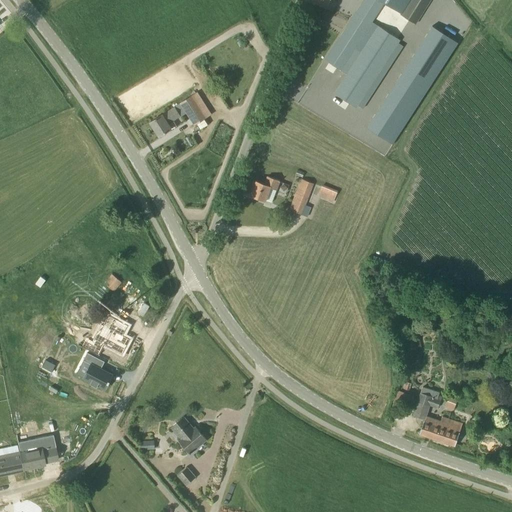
[(364,0),(326,60),(341,70),(347,75),(379,26),(372,22),(384,2),(401,13),(408,0),(364,0)]
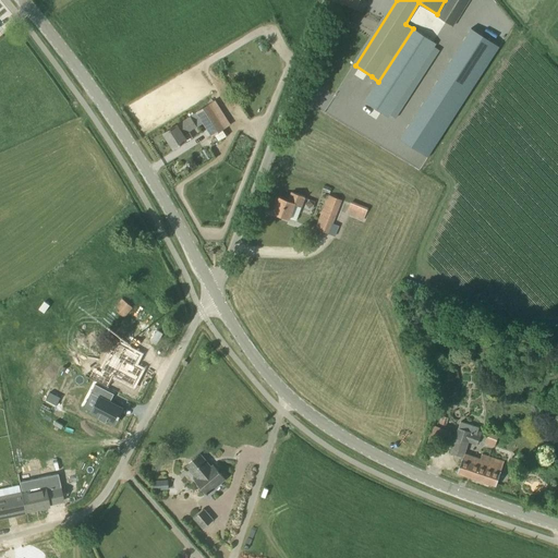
[(446,0),(437,14),(436,15),(453,26),(469,0),(446,0)]
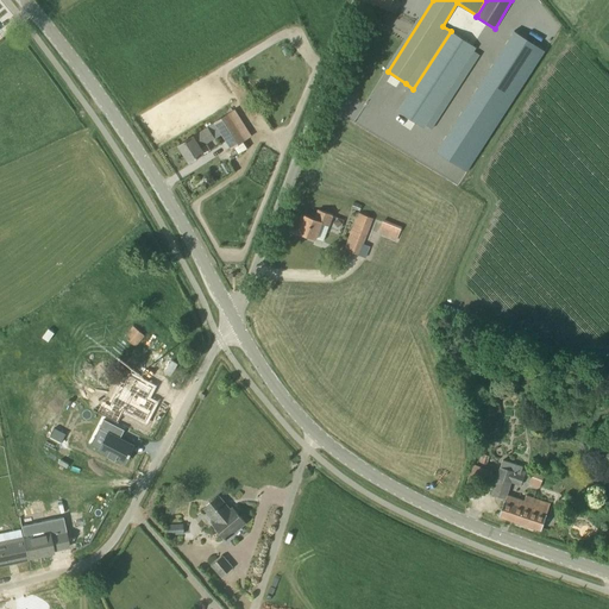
[(475,48),(451,31),(413,89),(399,112),(424,127),(475,48)]
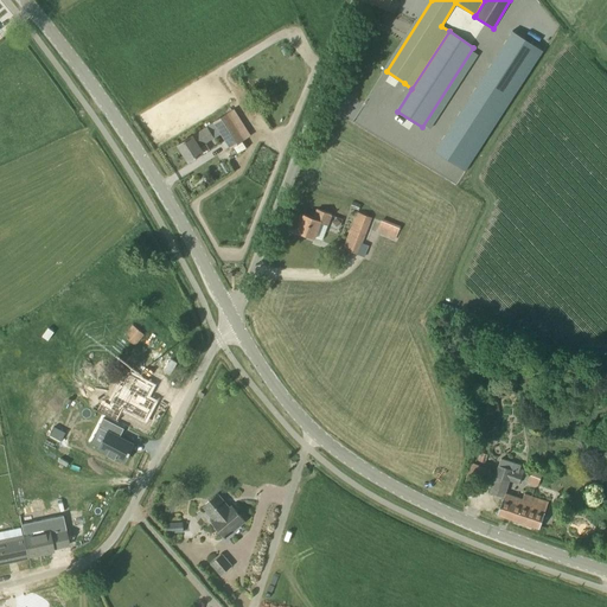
[(512,31),(434,152),(466,172),(543,51),(512,31)]
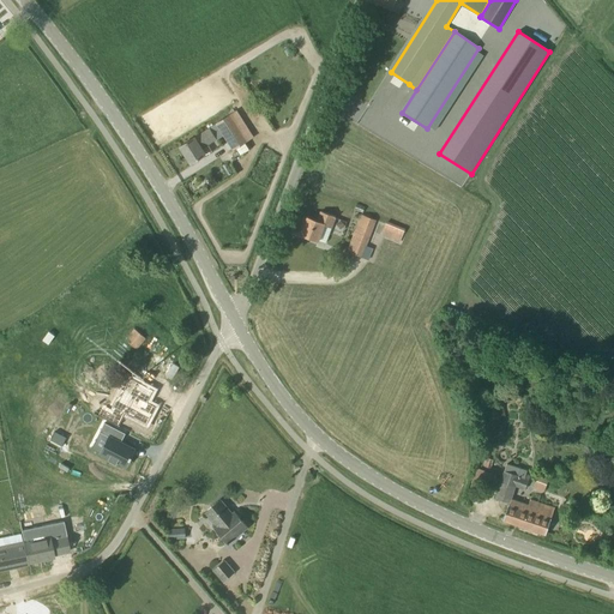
[(216,125),(223,134),(224,134),(234,149),(247,140),(242,132),(250,127),(238,109),(230,114),(228,110),(217,118),(221,122),(216,125)]
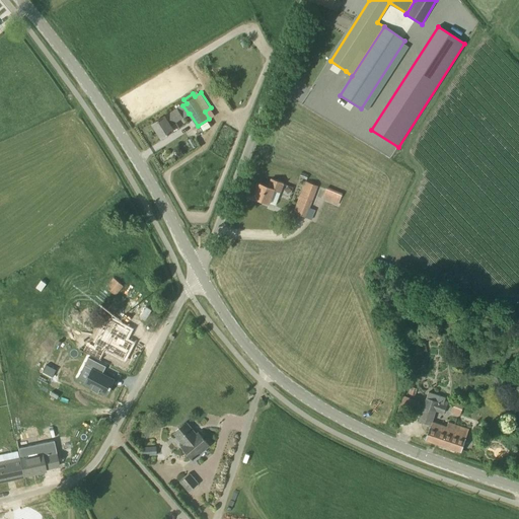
[(181,106),(177,108),(165,117),(164,116),(152,124),(161,138),(173,131),(170,125),(187,115),(181,106)]
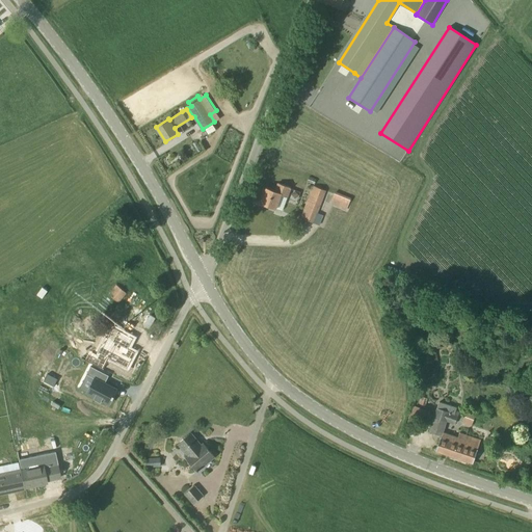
[(266,188),(261,203),(275,209),(281,194),(288,197),(291,188),(278,183),(274,191),(266,188)]
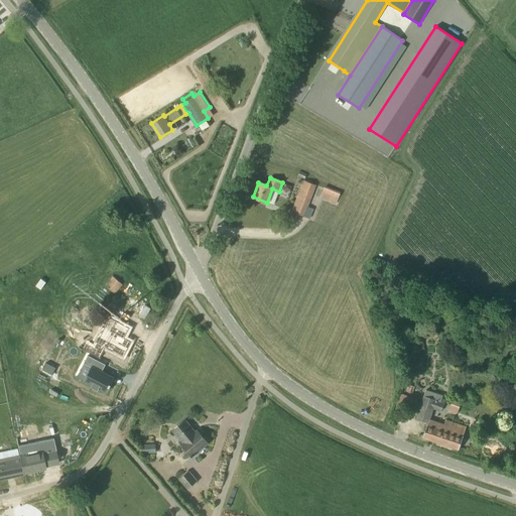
[(313,210),(306,207),(315,184),(304,180),(292,212),(310,219),(313,210)]
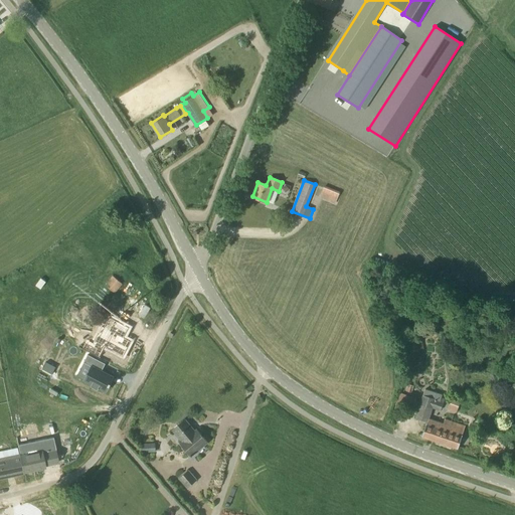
[(325,186),(321,198),(335,203),(340,192),(334,189),(325,186)]
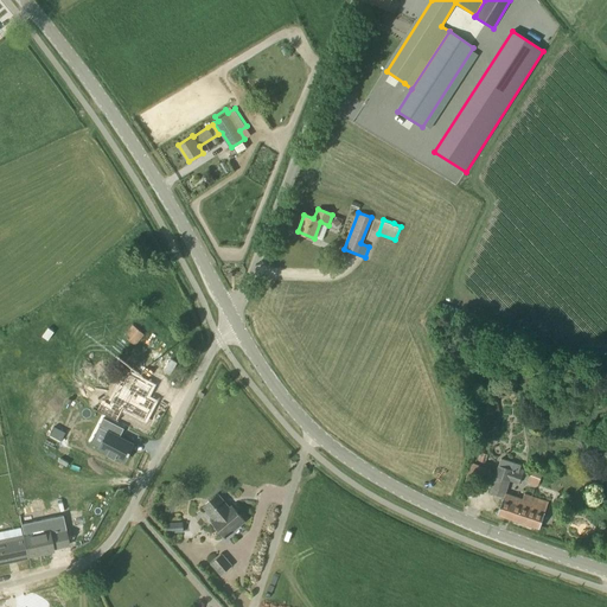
[(135,346),(145,336),(133,325),(123,336),(135,346)]
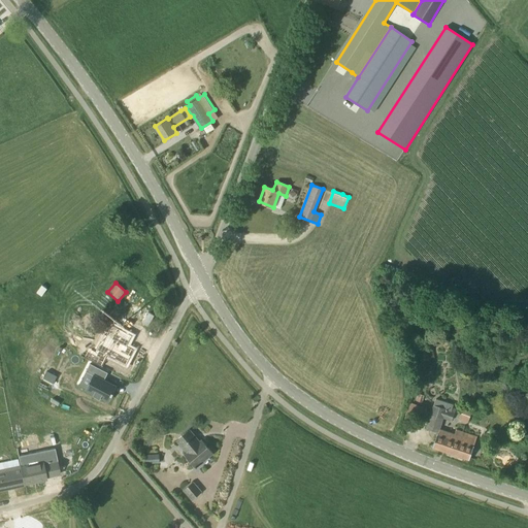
[(105,334),(97,350),(126,365),(134,350),(127,345),(132,335),(118,328),(112,338),(105,334)]
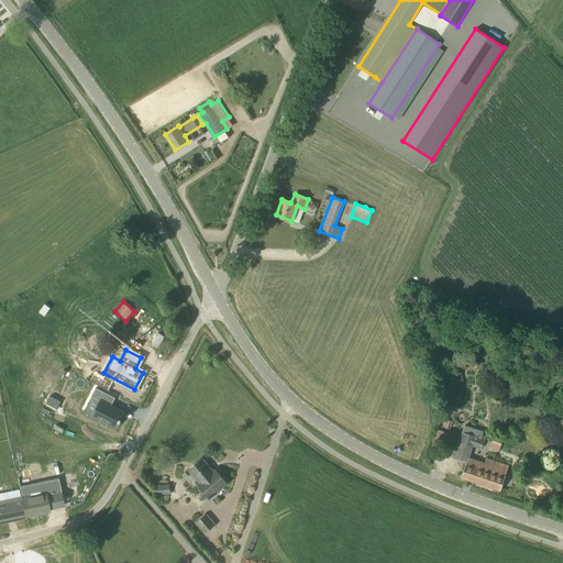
[(528,354),(525,366),(538,370),(540,355),(528,354)]
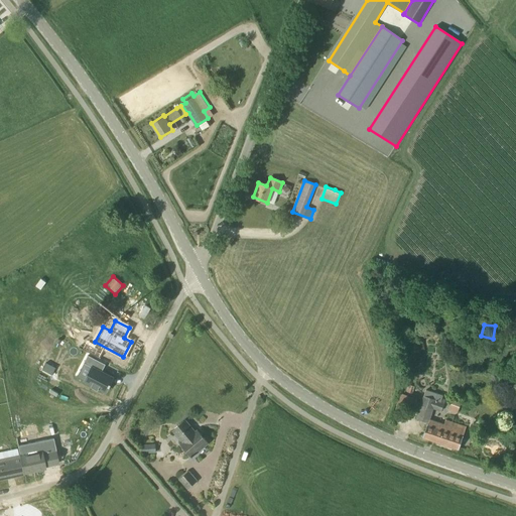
[(98,389),(99,388),(106,391),(109,386),(110,386),(111,383),(113,377),(102,371),(105,364),(88,355),(84,363),(91,367),(84,380),(92,384),(91,386),(98,389)]
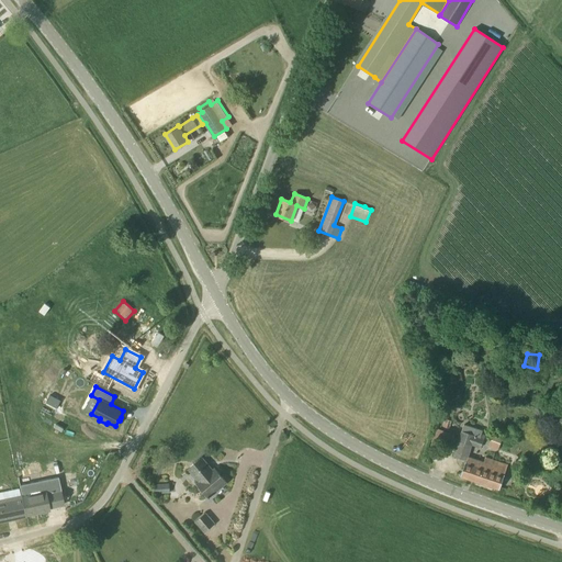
[(483,430),(469,426),(464,425),(461,431),(453,456),(467,460),(461,476),(499,490),(508,465),(485,458),(484,462),(468,458),(472,445),(482,448),(485,440),(481,438),(483,430)]
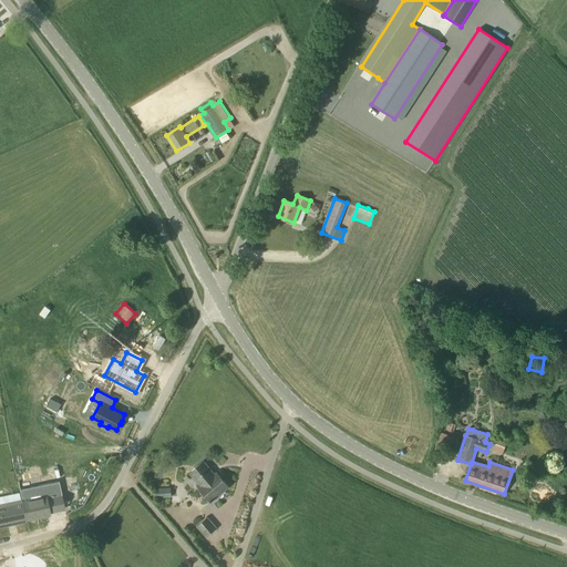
[(452,449),(456,436),(440,431),(435,443),(452,449)]
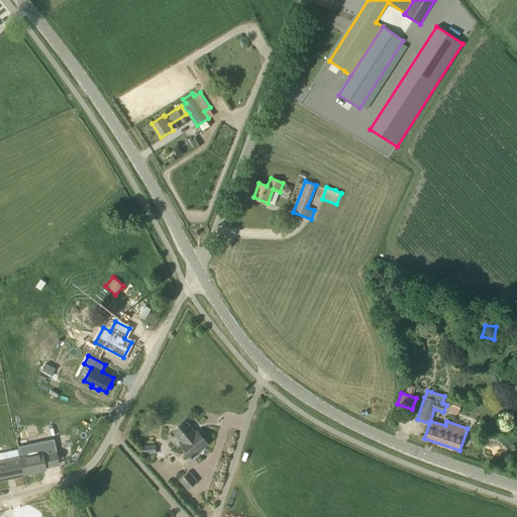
[(453,399),(448,411),(456,414),(461,399),(458,398),(457,400),(453,399)]
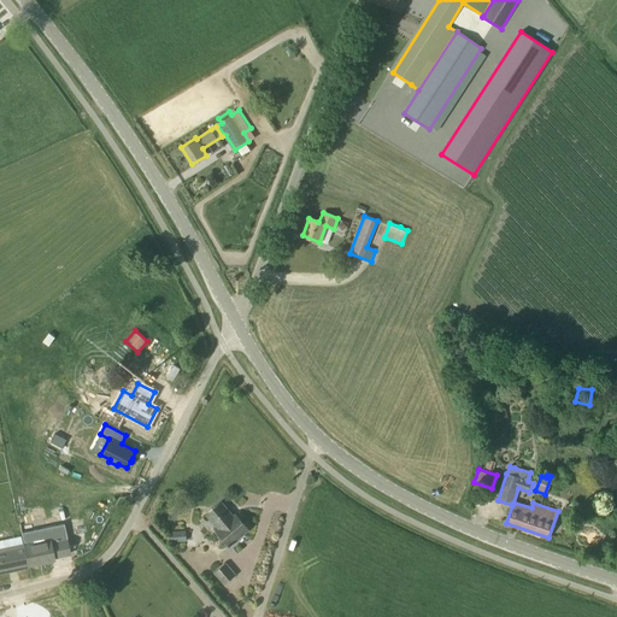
[(250,530),(236,515),(234,516),(222,501),(206,515),(218,529),(216,532),(229,547),(250,530)]
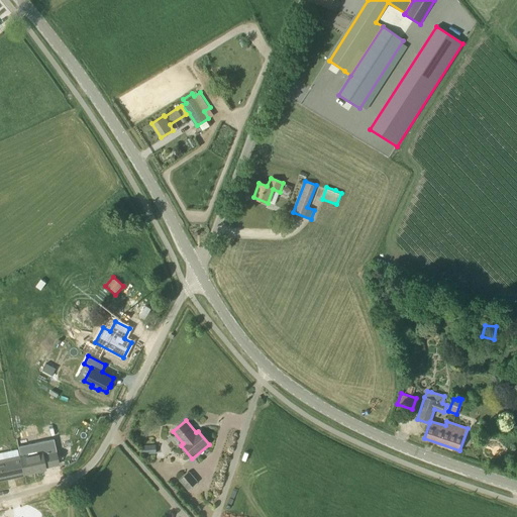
[(34,445),(7,451),(13,477),(45,470),(41,452),(36,453),(34,445)]
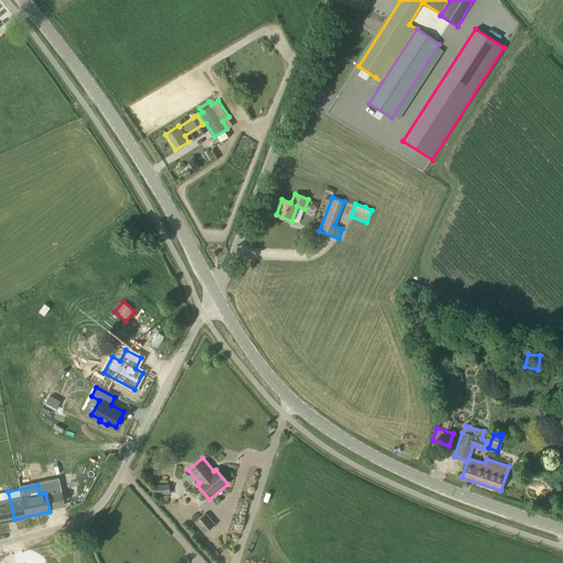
[(154,495),(165,494),(170,494),(169,485),(153,486),(154,495)]
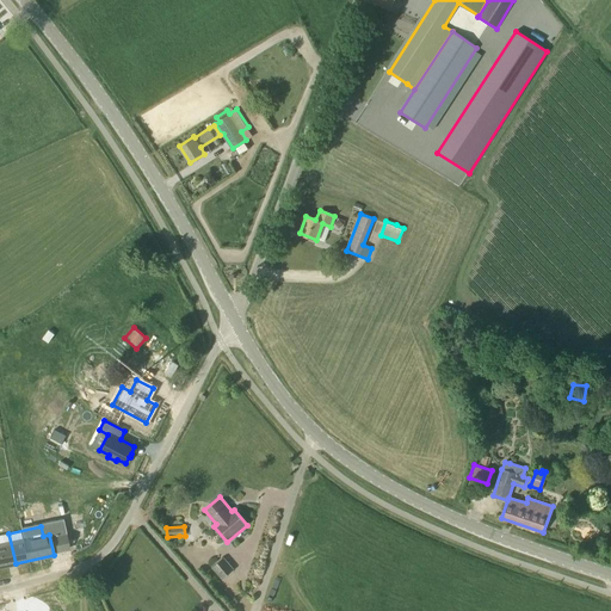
[(0,566),(16,563),(8,534),(0,535),(0,566)]
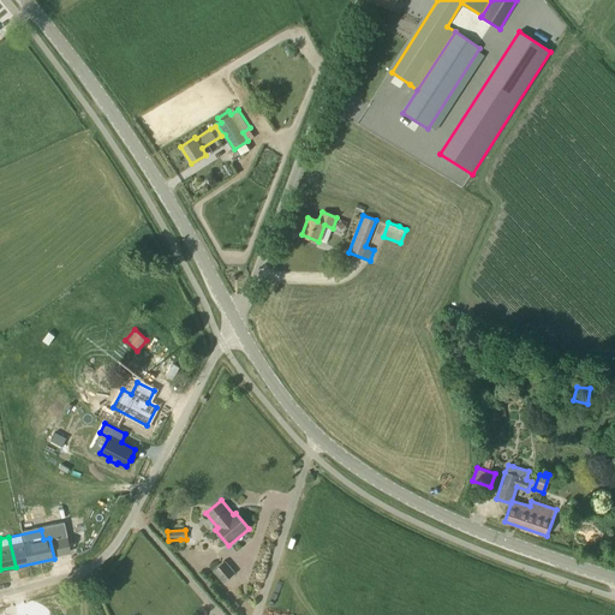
[(224,583),(234,573),(225,561),(214,571),(224,583)]
